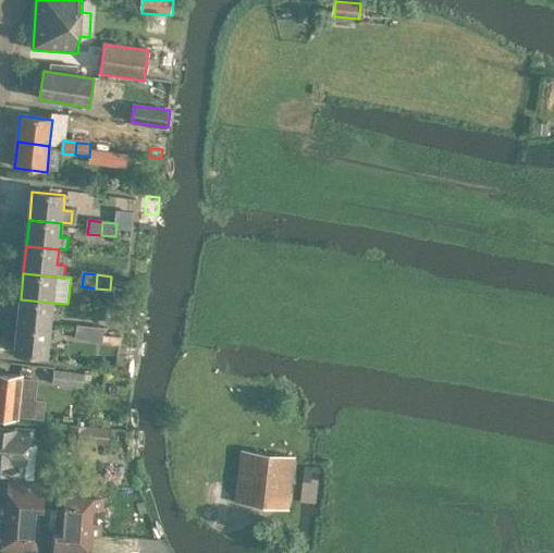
[(17,327),(50,330),(50,329),(59,330),(59,319),(51,318),(53,303),(21,299),(17,327)]
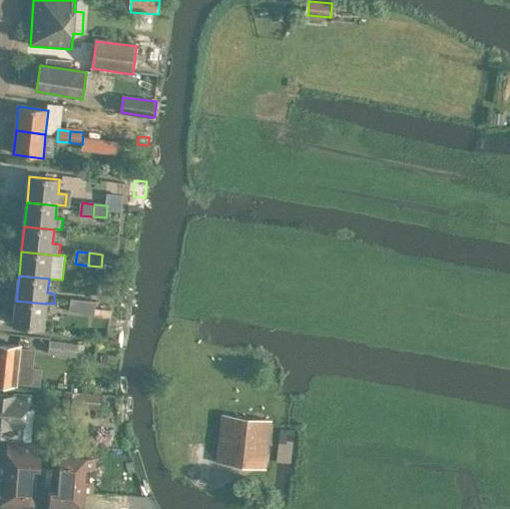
[(14,326),(43,329),(46,304),(16,301),(14,326)]
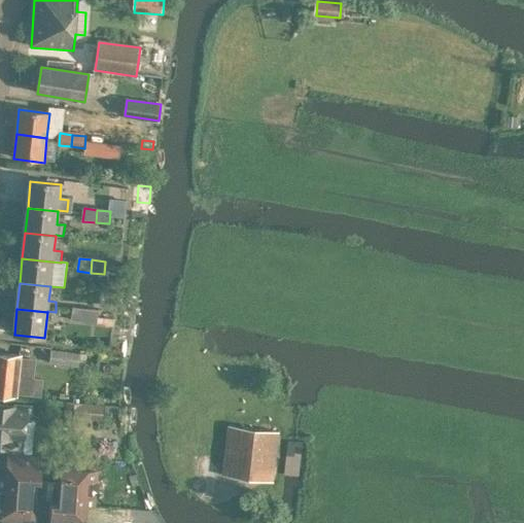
[(72,321),(93,323),(95,311),(73,309),(72,321)]
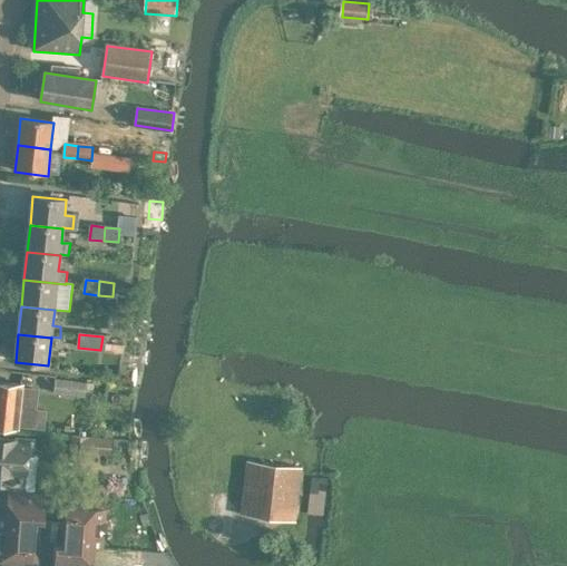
[(115,352),(123,353),(125,339),(103,337),(100,350),(115,352)]
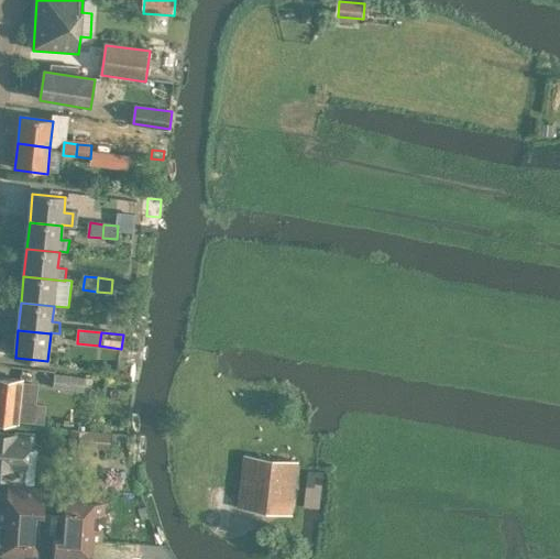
[(55,388),(87,392),(88,376),(56,373),(55,388)]
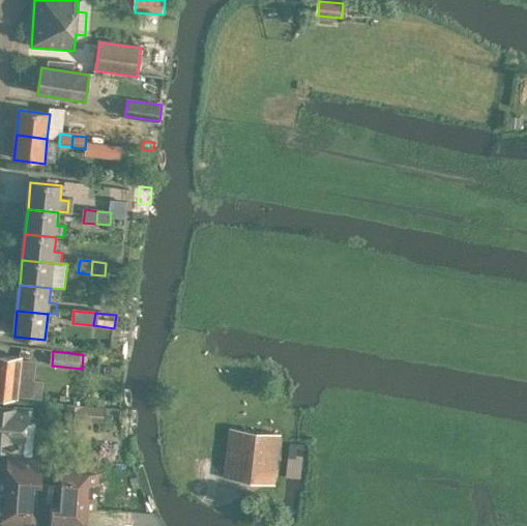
[(0,397),(19,399),(20,382),(29,383),(31,362),(22,361),(23,359),(0,356),(0,397)]
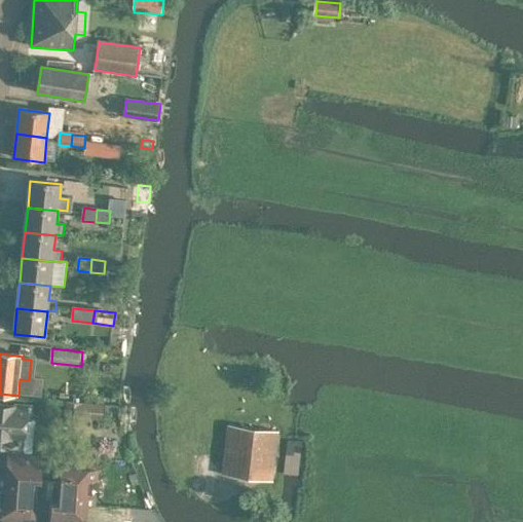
[(71,399),(85,401),(86,389),(73,387),(71,399)]
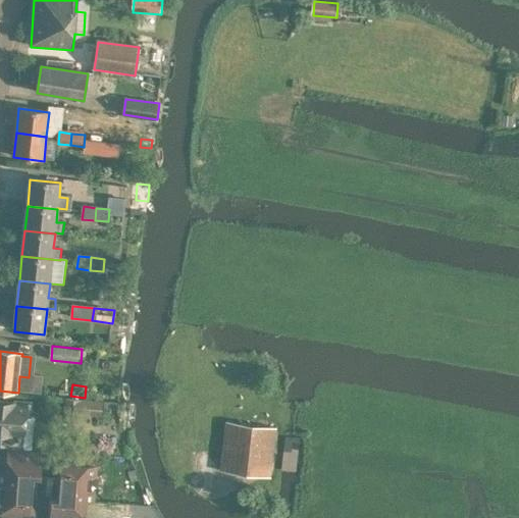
[(64,423),(82,424),(82,415),(103,417),(105,404),(66,401),(64,423)]
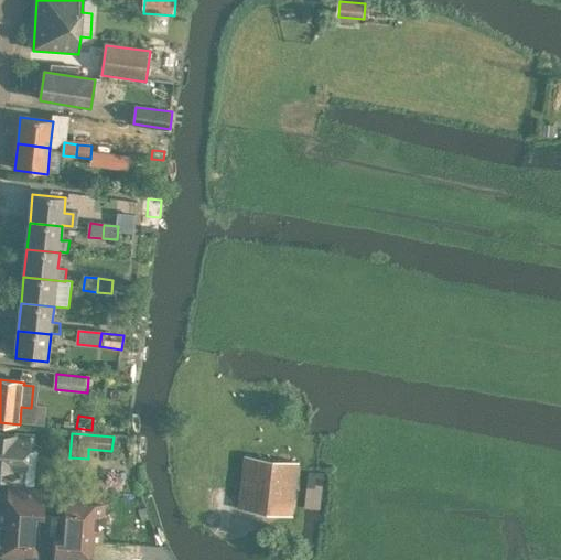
[(0,470),(13,472),(15,450),(33,452),(35,435),(17,434),(17,437),(0,434),(0,470)]
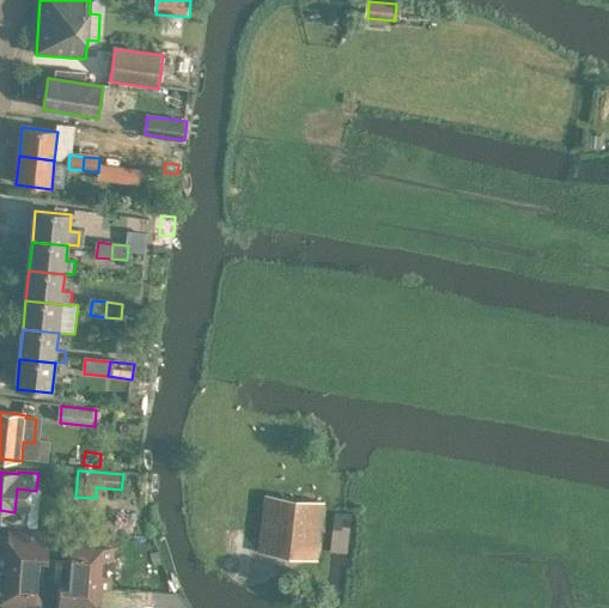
[(34,514),(36,491),(17,488),(14,512),(34,514)]
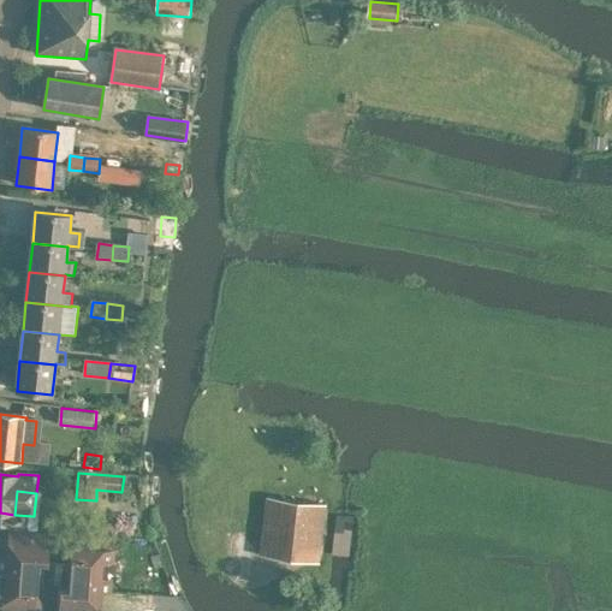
[(261,555),(319,562),(326,506),(268,499),(261,555)]
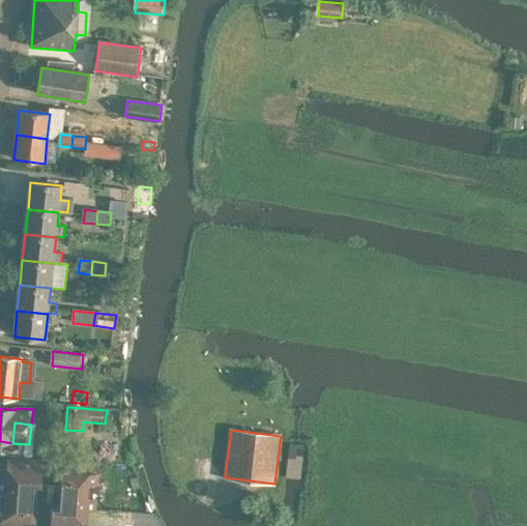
[(41,481),(42,468),(42,461),(8,458),(6,480),(34,483),(34,485),(41,486),(41,481)]
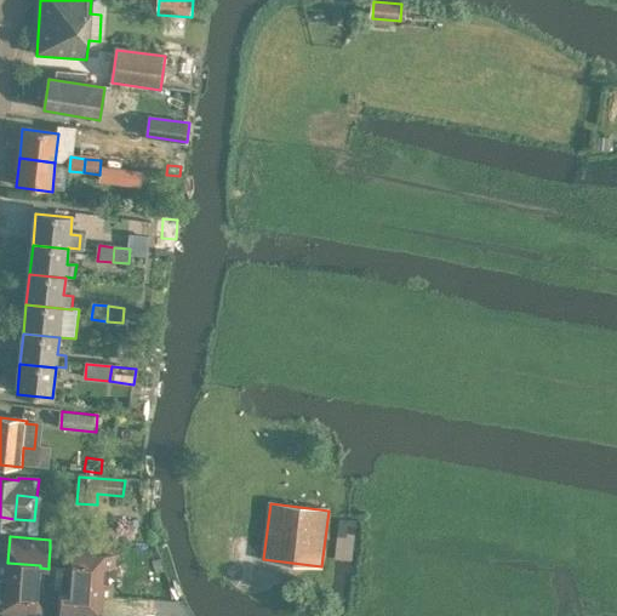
[(73,553),(72,566),(72,577),(114,581),(116,557),(115,557),(116,545),(98,542),(98,555),(74,553),(73,553)]
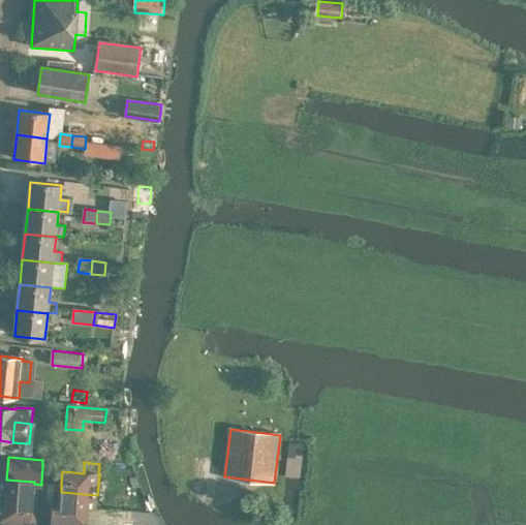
[(63,469),(56,468),(55,482),(61,483),(62,471),(63,471),(63,469)]
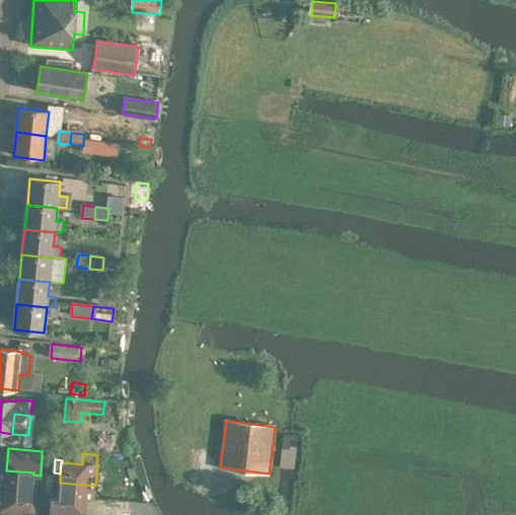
[(0,484),(32,487),(33,474),(33,472),(6,470),(6,471),(0,470),(0,484)]
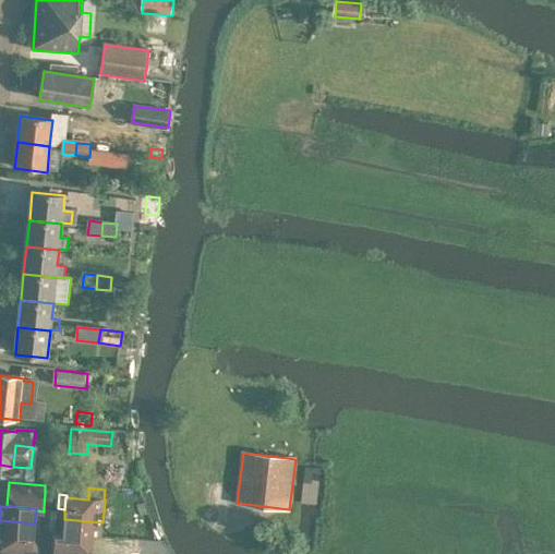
[(101,538),(103,522),(64,519),(63,536),(101,538)]
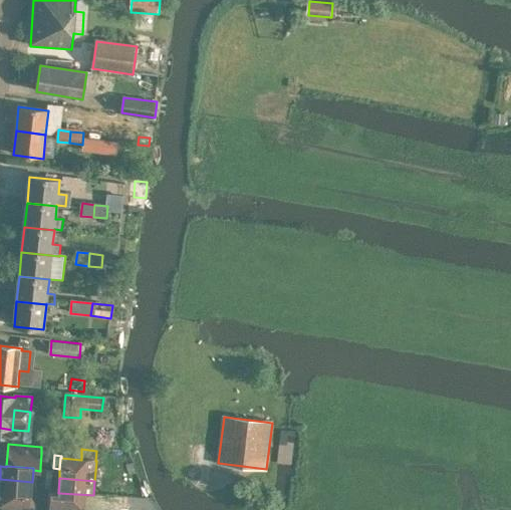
[(32,482),(0,479),(0,502),(3,503),(16,504),(30,505),(31,500),(32,482)]
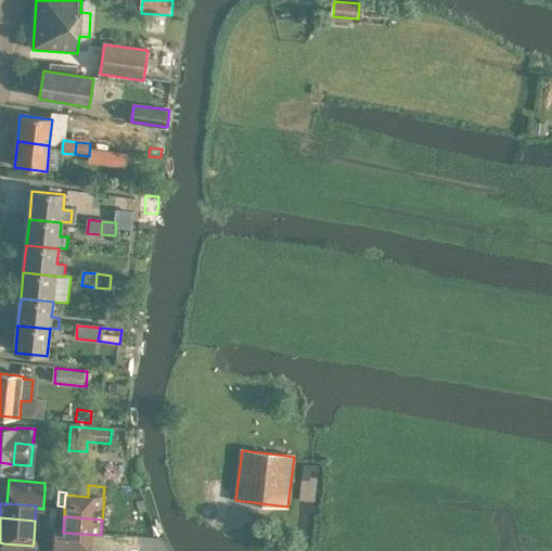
[(89,550),(91,536),(101,537),(101,535),(63,533),(54,532),(52,550),(89,550)]
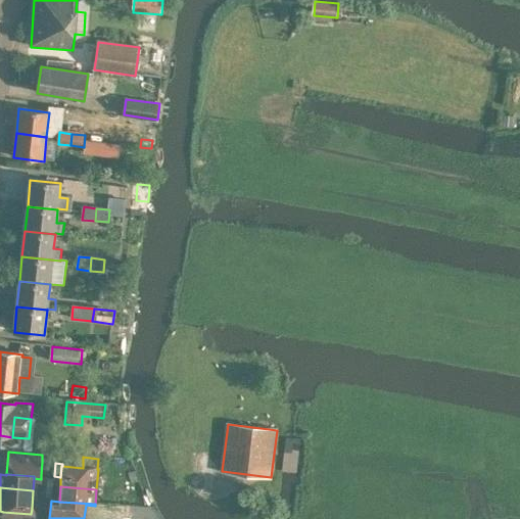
[(32,509),(31,514),(31,518),(38,518),(39,510),(32,509)]
